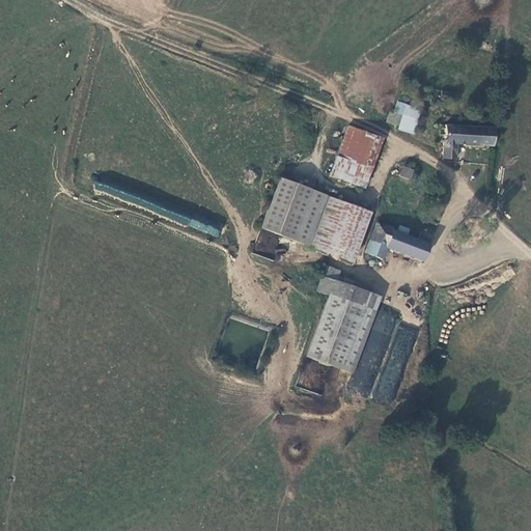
[(417,112),(402,107),(394,130),(409,135),(417,112)]
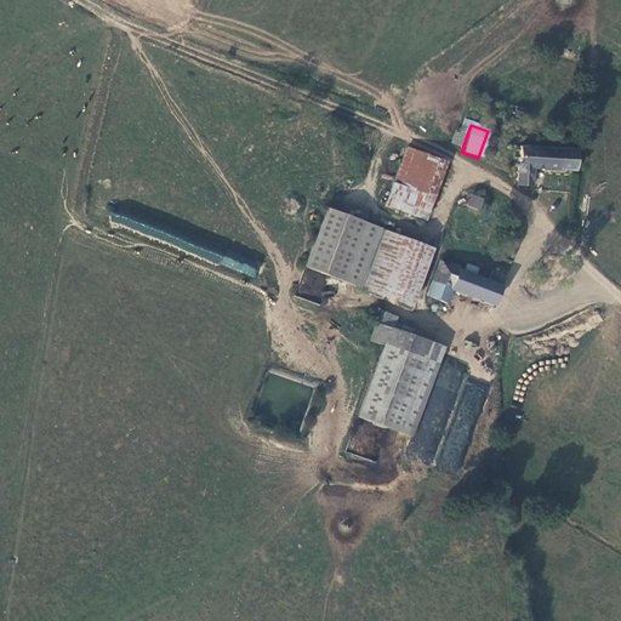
[(576,169),(577,148),(520,144),(518,183),(533,184),(533,166),(576,169)]
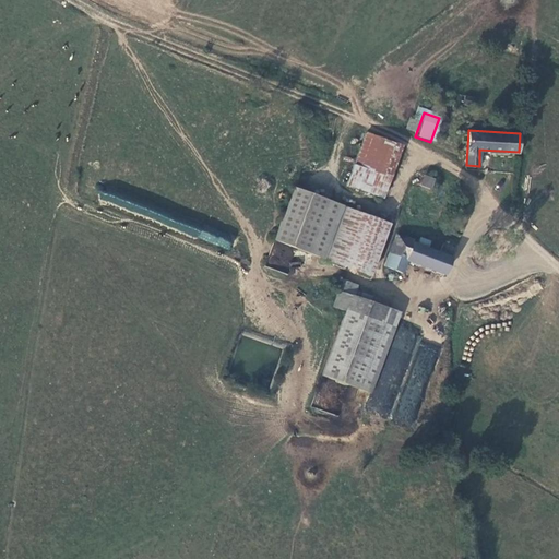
[(402,149),(367,134),(355,164),(391,178),(402,149)]
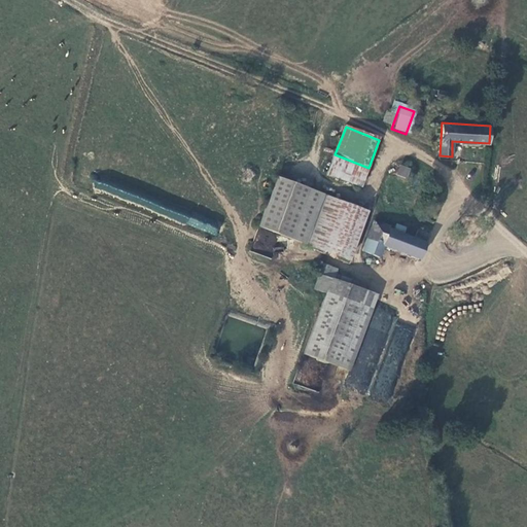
[(369,168),(335,154),(326,175),(359,189),(369,168)]
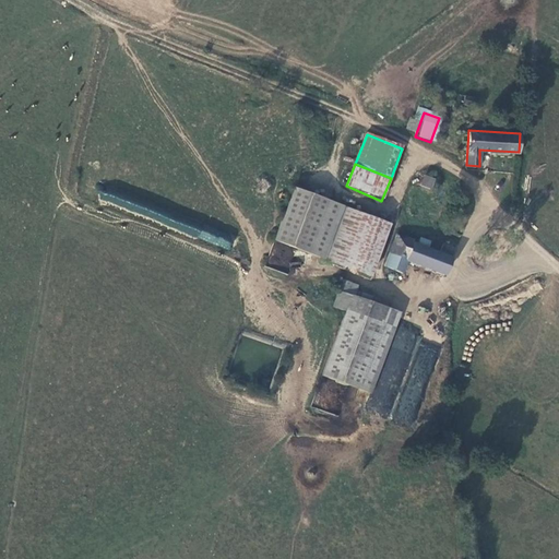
[(432,189),(436,178),(423,174),(419,186),(432,189)]
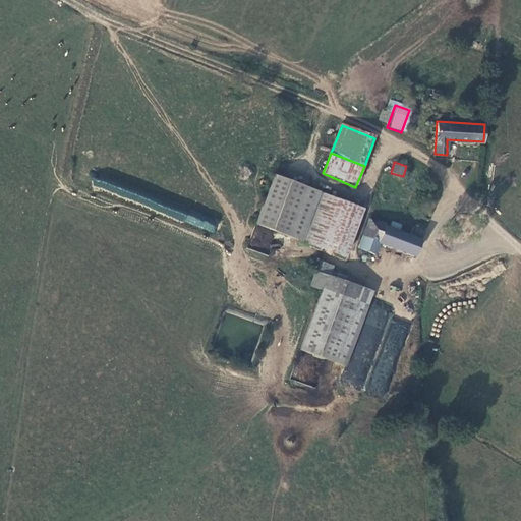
[(301,241),(321,191),(278,174),(257,222),(301,241)]
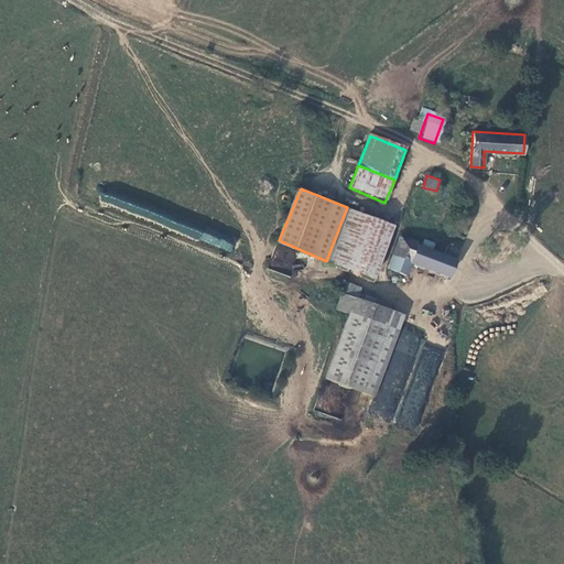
[(206,228),(205,231),(100,194),(98,202),(232,250),(236,240),(206,228)]
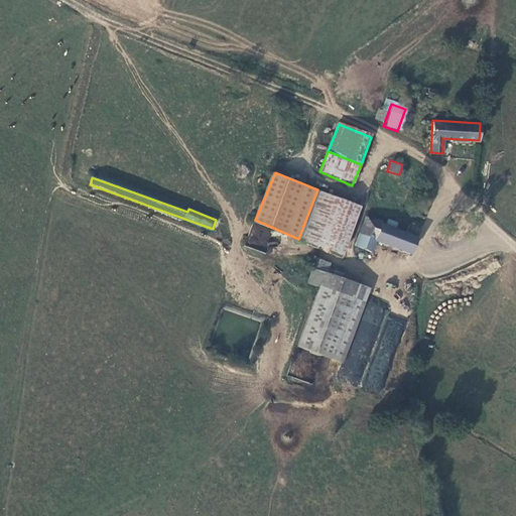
[(298,239),(342,255),(362,206),(317,189),(298,239)]
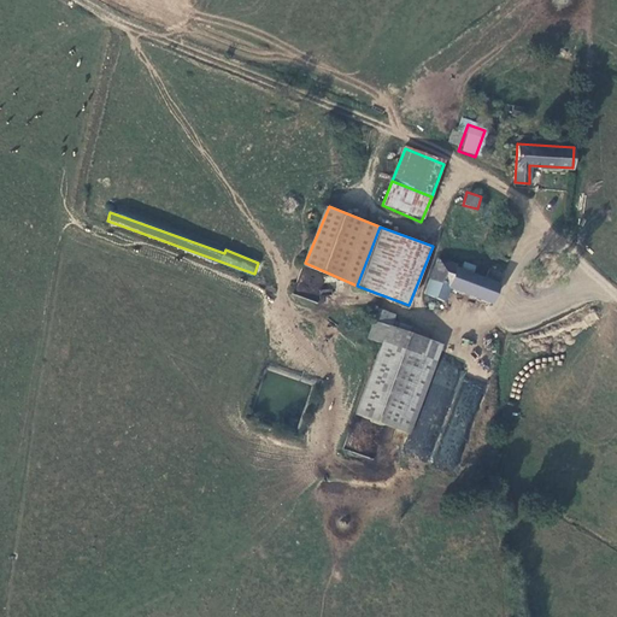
[(492,301),(498,283),(486,278),(472,272),(477,264),(466,260),(463,270),(457,268),(458,264),(441,258),(427,297),(447,304),(453,289),(492,301)]
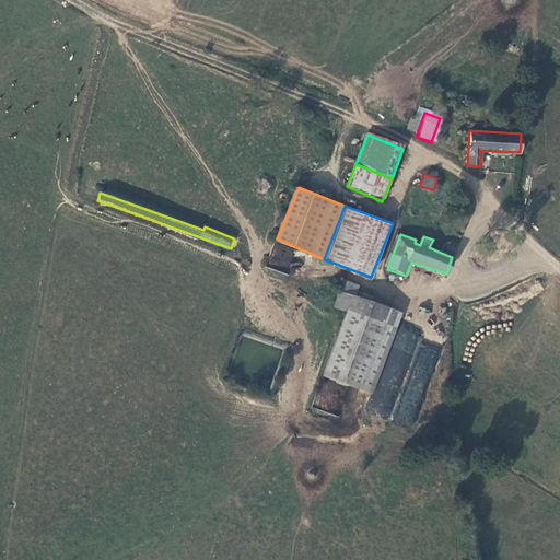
[(267,267),(287,273),(295,249),(276,243),(267,267)]
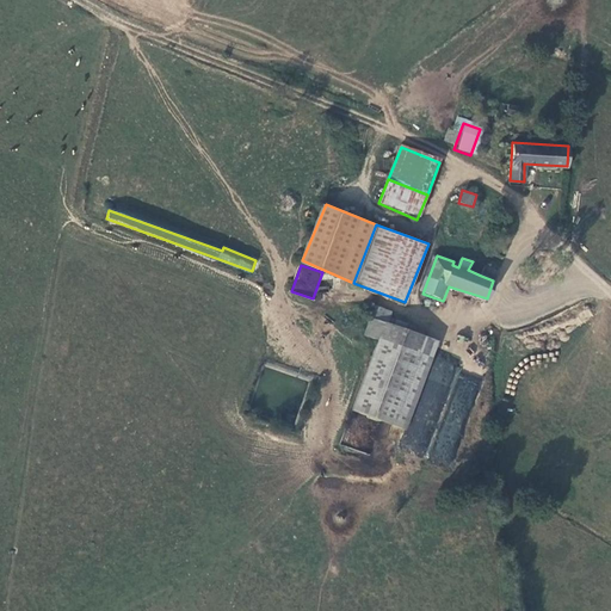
[(481,276),(493,281),(497,271),(485,266),(481,276)]
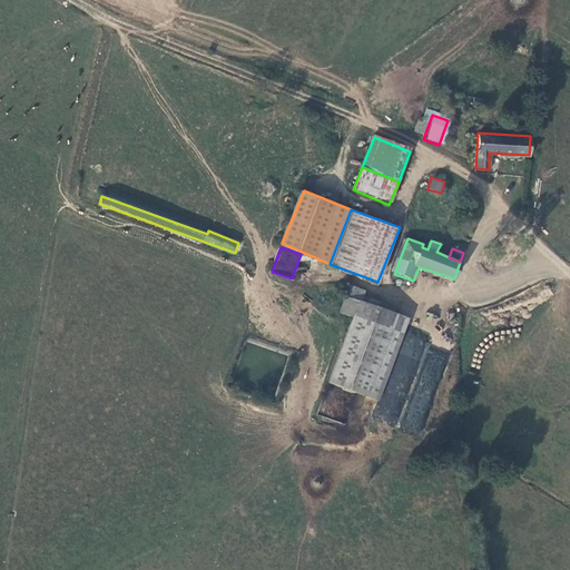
[(327,384),(376,403),(409,321),(363,304),(366,297),(349,290),(338,314),(352,320),(327,384)]
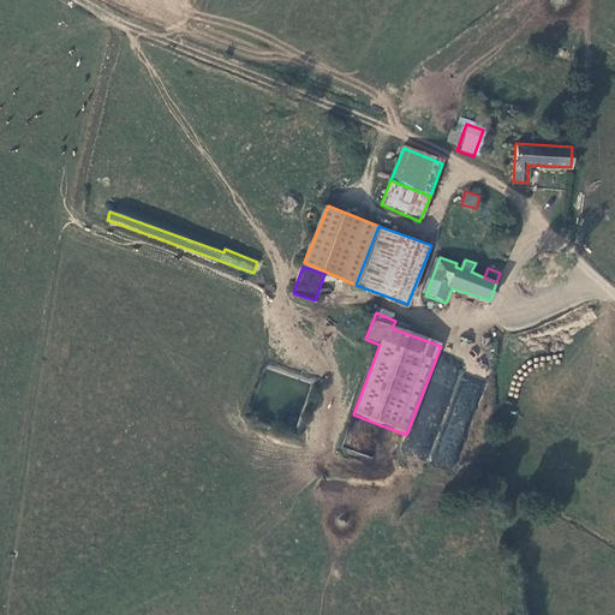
[(404,452),(451,470),(483,384),(458,376),(453,389),(430,381),(404,452)]
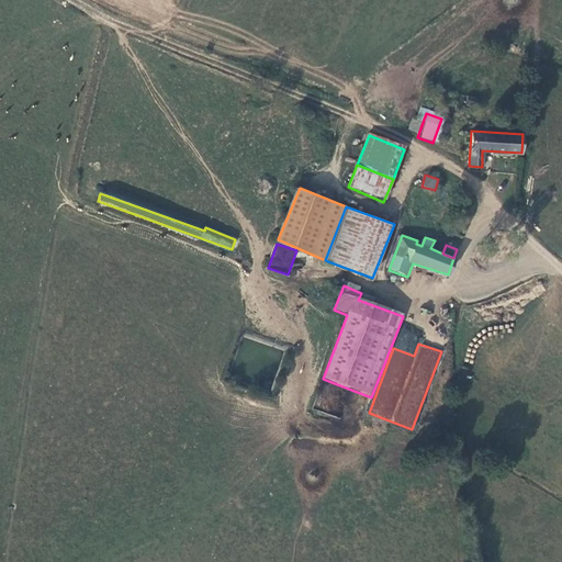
All buildings are outlined.
